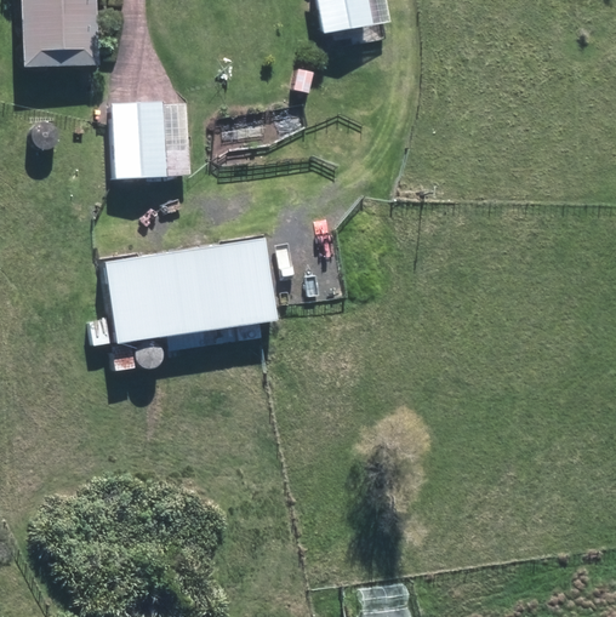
[(96,0),(22,0),(24,66),(100,64),(96,0)]
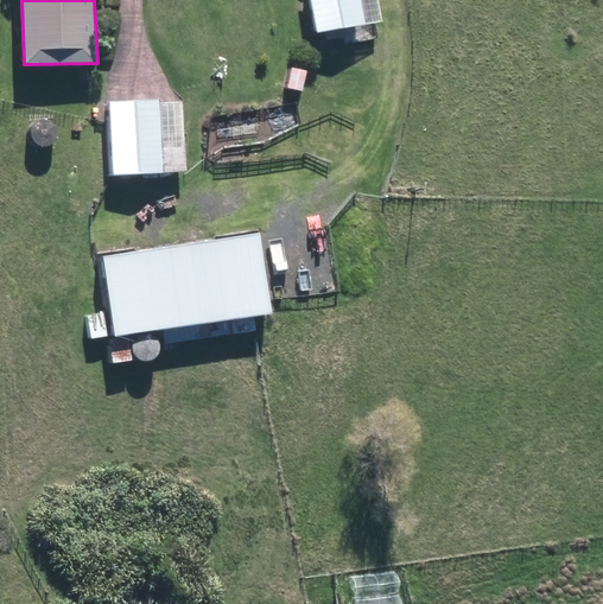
[(365,23),(360,0),(311,0),(317,30),(365,23)]
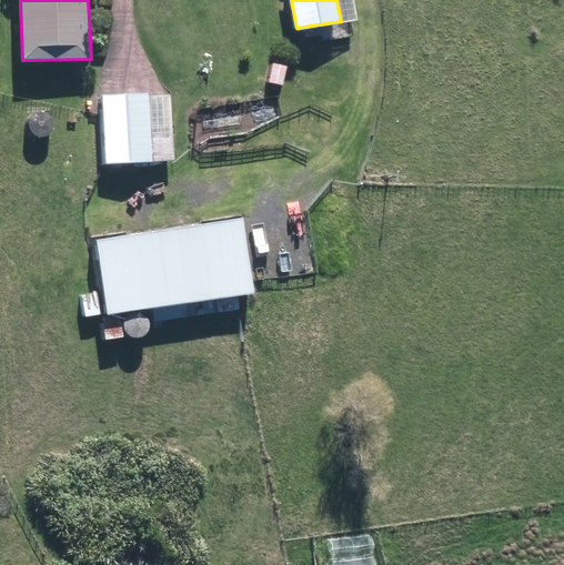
[(172,93),(102,98),(106,163),(175,160),(172,93)]
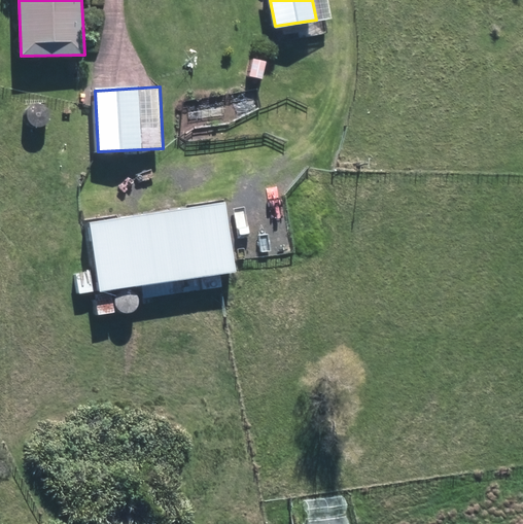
[(235,272),(225,203),(89,222),(99,291),(235,272)]
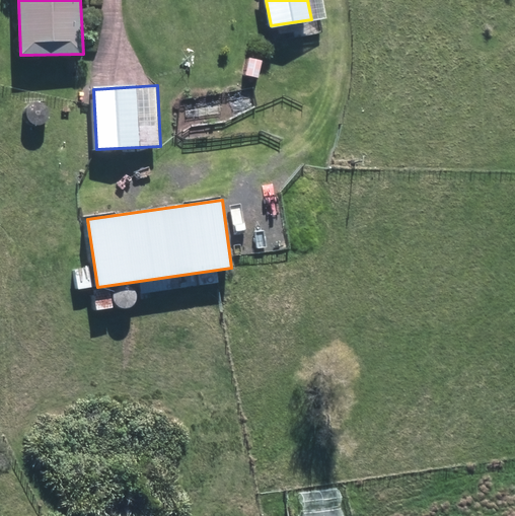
[(355,515),(350,485),(289,494),(292,515),(355,515)]
